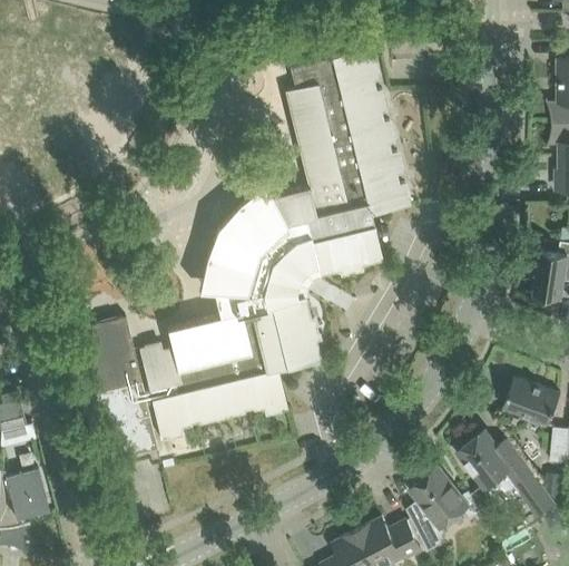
[(287,410),(278,371),(320,361),(315,340),(320,339),(314,316),(310,318),(305,299),(307,298),(306,293),(307,289),(313,281),(315,277),(321,276),(320,273),(340,269),(341,274),(363,269),(362,263),(382,257),(372,216),(411,206),(406,185),(399,186),(396,177),(404,175),(399,154),(391,155),(389,146),(396,144),(391,123),(383,124),(381,115),(389,113),(383,91),(375,93),(373,84),(381,83),(375,60),(368,61),(365,51),(291,69),(295,90),(285,93),(308,187),(284,194),(277,176),(215,226),(194,288),(236,292),(241,313),(168,330),(173,350),(164,352),(163,344),(140,350),(162,441),(184,436),(183,428),(264,408),(266,416),(287,410)]
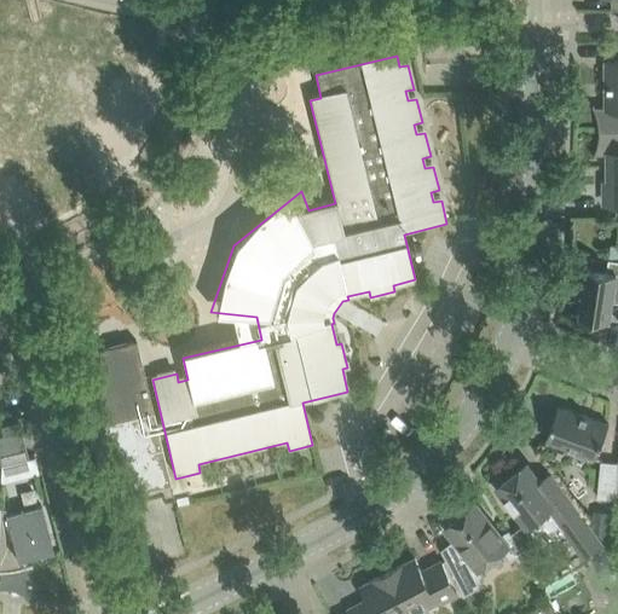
[(617,64),(610,65),(610,100),(610,111),(598,111),(595,109),(594,109),(596,113),(599,121),(601,129),(601,135),(617,134),(617,64)]
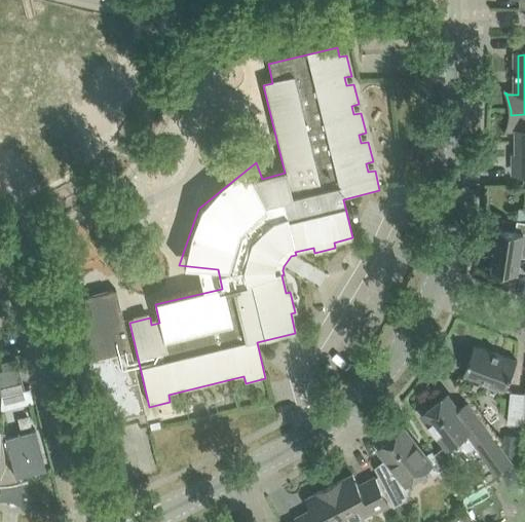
[(518,135),(518,146),(518,159),(515,159),(515,176),(524,176),(524,114),(511,115),(511,116),(510,123),(508,131),(505,137),(507,138),(508,135),(518,135)]
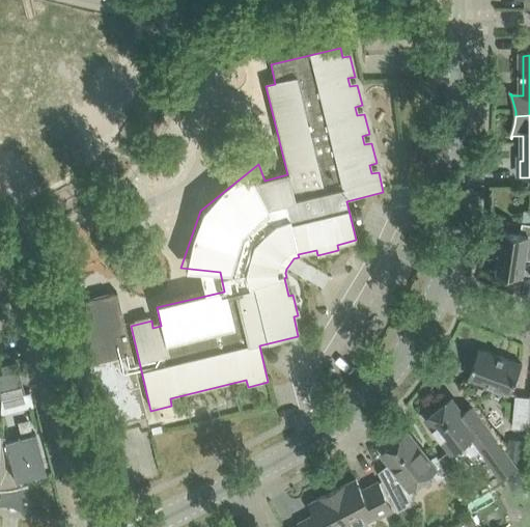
[(529,227),(529,215),(525,214),(522,237),(504,234),(498,275),(505,276),(505,277),(505,278),(506,279),(507,279),(508,280),(509,281),(510,281),(513,281),(514,280),(517,279),(518,278),(524,279),(528,256),(529,256),(529,227)]
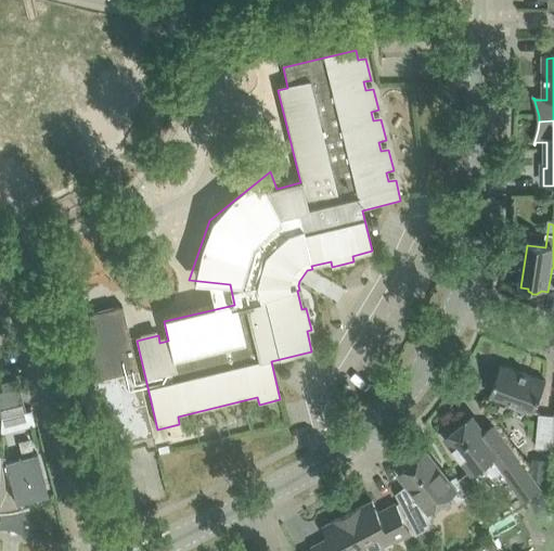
[(69,323),(71,327),(85,386),(101,451),(155,438),(139,373),(138,373),(123,310),(69,323)]
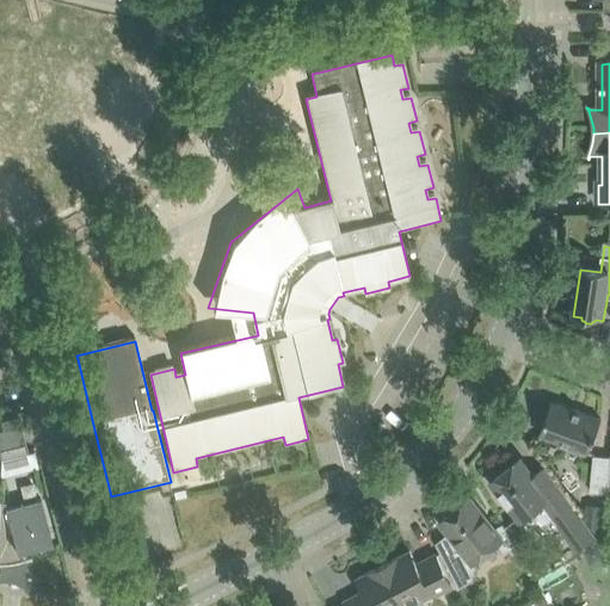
[(553,404),(541,438),(568,449),(567,450),(568,453),(575,456),(579,455),(580,453),(590,457),(603,422),(553,404)]
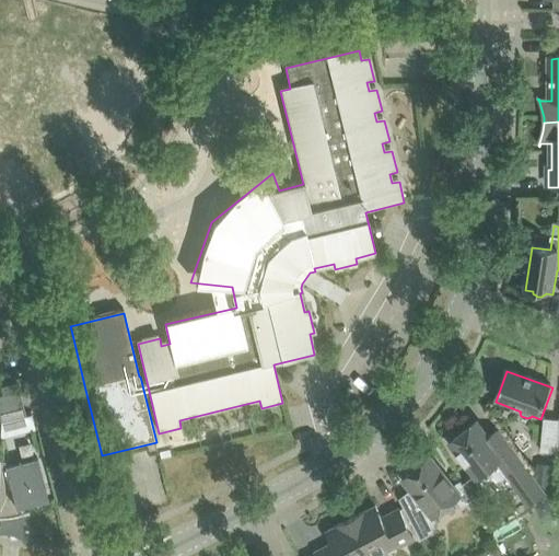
[(2,390),(4,398),(21,394),(19,385),(2,390)]
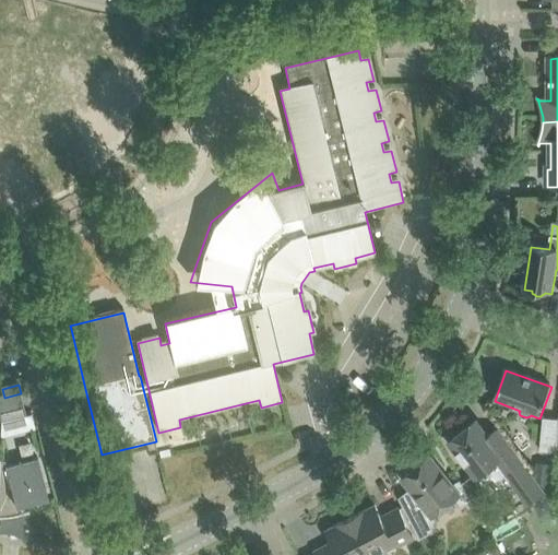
[(0,398),(0,412),(24,405),(21,393),(4,398),(0,398)]
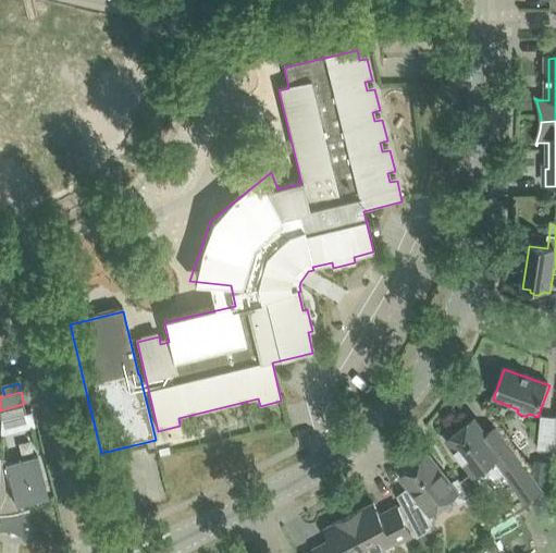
[(0,417),(1,424),(27,417),(24,404),(0,410),(0,417)]
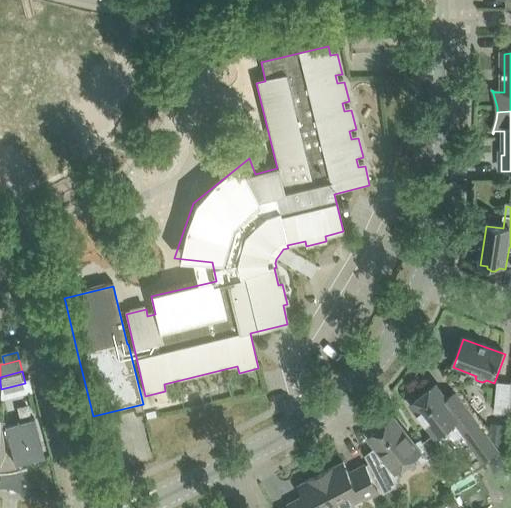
[(509,416),(510,404),(510,385),(498,385),(496,415),(509,416)]
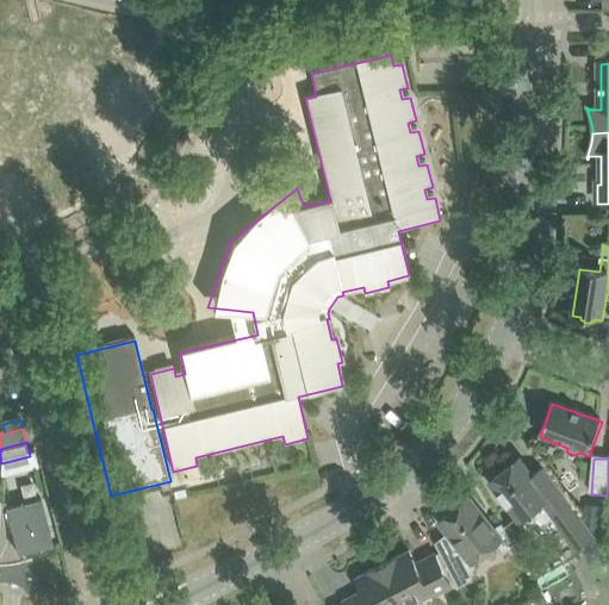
[(521,461),(491,485),(505,503),(521,523),(538,546),(560,529),(578,553),(597,540),(565,496),(551,476),(539,485),(534,478),(521,461)]
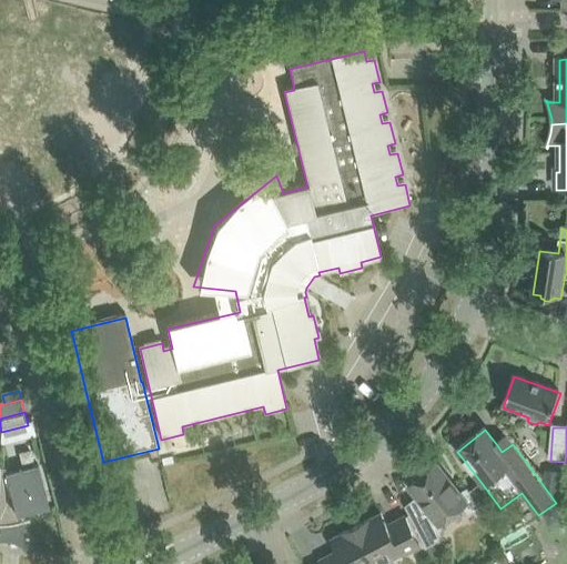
[(441,543),(443,531),(441,527),(464,509),(469,520),(482,512),(468,491),(462,495),(438,466),(409,490),(417,500),(406,509),(428,550),(441,543)]
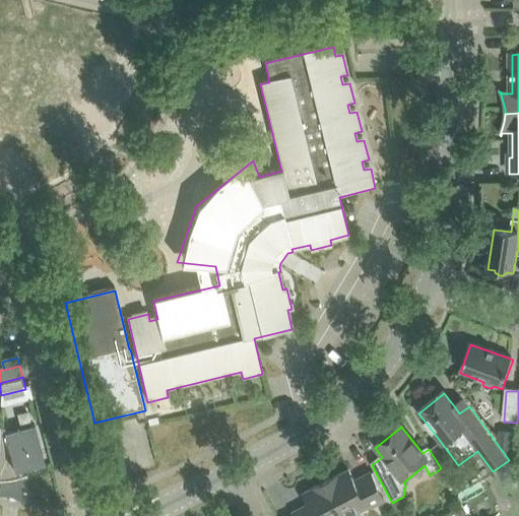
[(6,436),(5,431),(0,430),(0,432),(0,482),(5,482),(12,482),(18,480),(16,470),(45,463),(36,428),(6,436)]
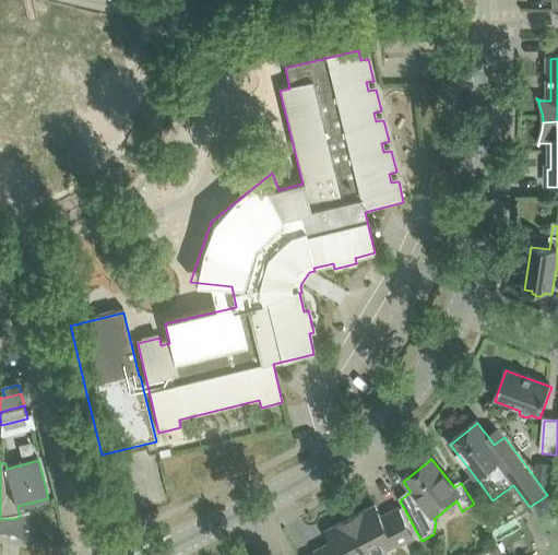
[(376,508),(352,521),(369,554),(383,554),(400,546),(401,548),(415,541),(410,530),(400,511),(382,520),(376,508)]
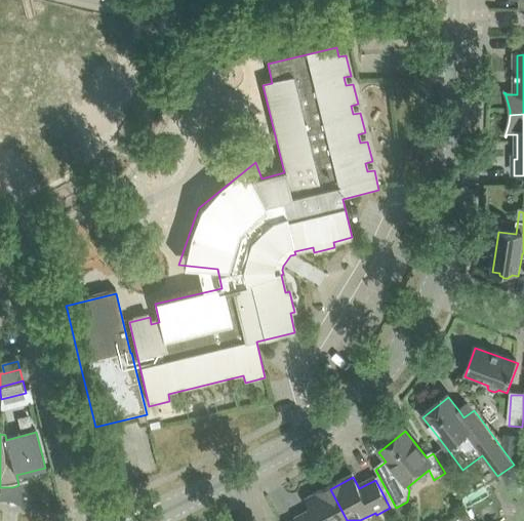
[(347,520),(330,489),(308,501),(313,512),(297,520),(347,520)]
